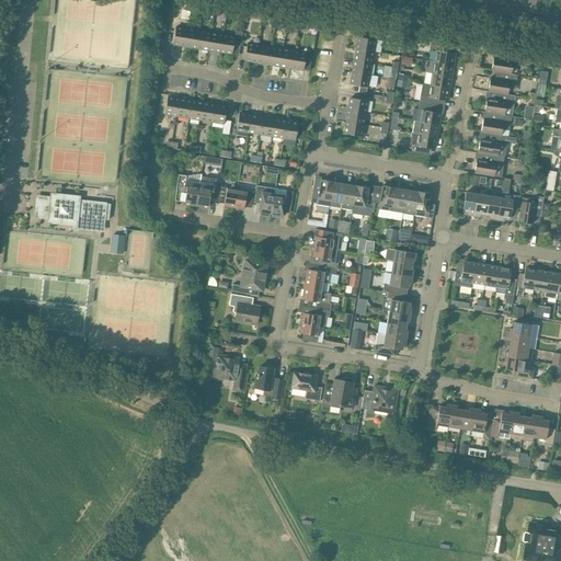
[(185,46),(189,29),(176,27),(173,44),(185,46)]
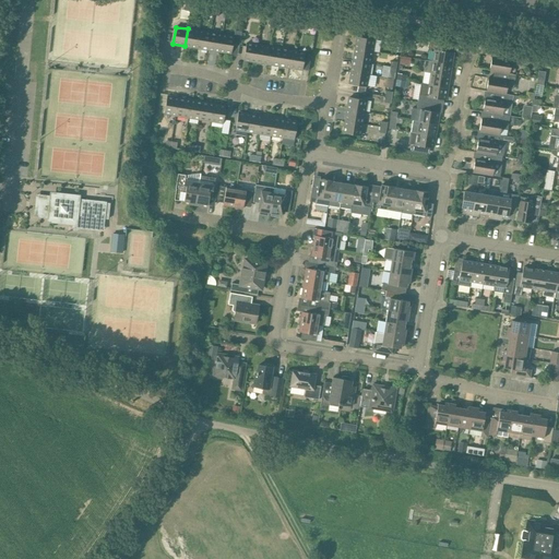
[(197,48),(199,31),(188,28),(185,46),(197,48)]
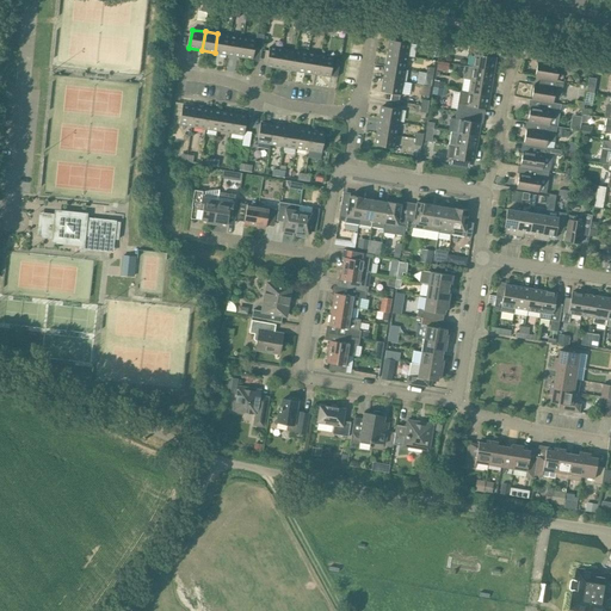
[(217,34),(215,53),(227,54),(230,36),(217,34)]
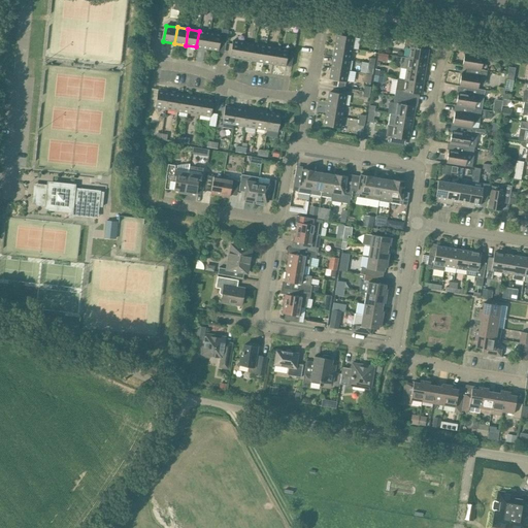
[(221,35),(209,33),(207,48),(219,51),(220,42),(226,43),(228,30),(222,29),(221,35)]
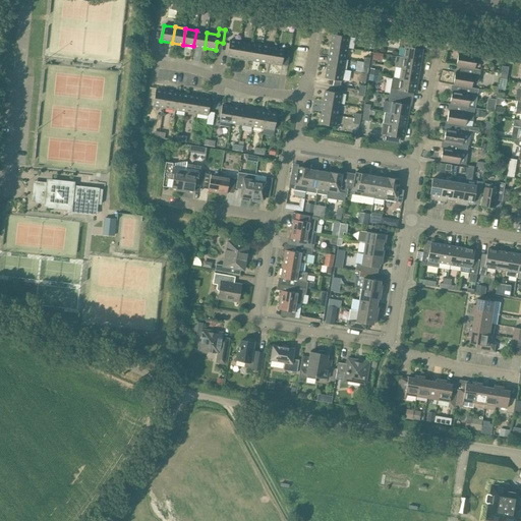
[(333,35),(332,45),(347,48),(349,37),(352,38),(353,32),(342,30),(341,36),(333,35)]
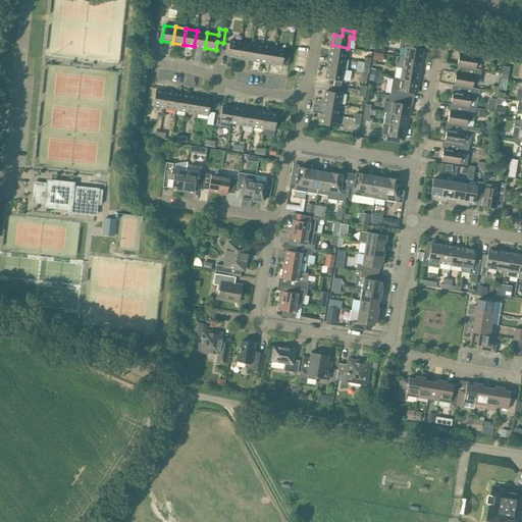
[(205,48),(207,33),(197,31),(194,46),(205,48)]
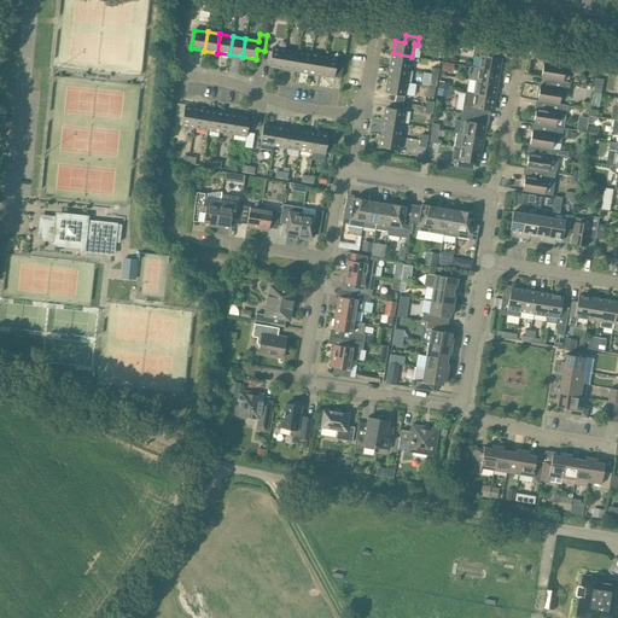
[(269,66),(283,69),(286,50),(273,47),(269,66)]
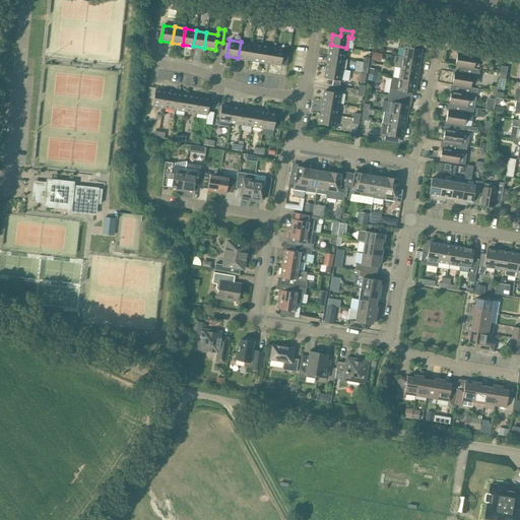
[(405,47),(403,58),(419,60),(421,49),(415,48),(416,42),(404,40),(402,46),(405,47)]
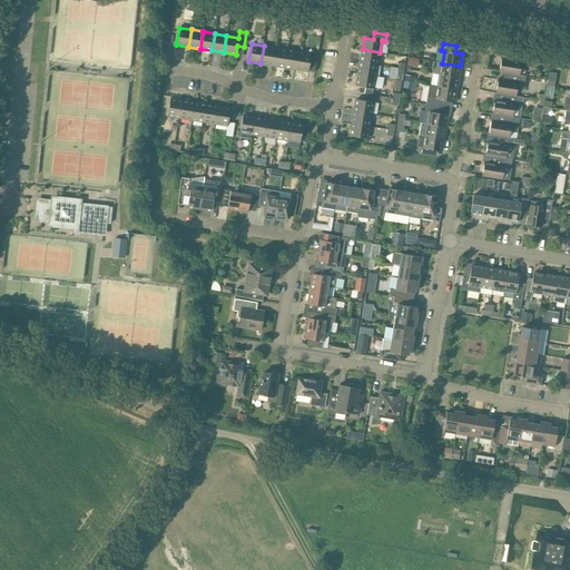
[(273,65),(275,48),(264,46),(261,64),(273,65)]
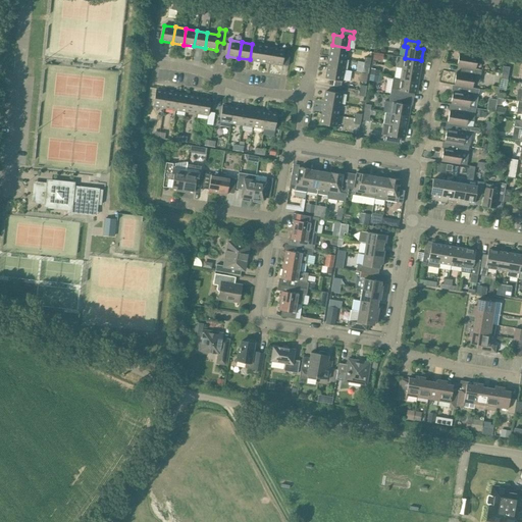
[(261,61),(263,46),(252,44),(250,59),(261,61)]
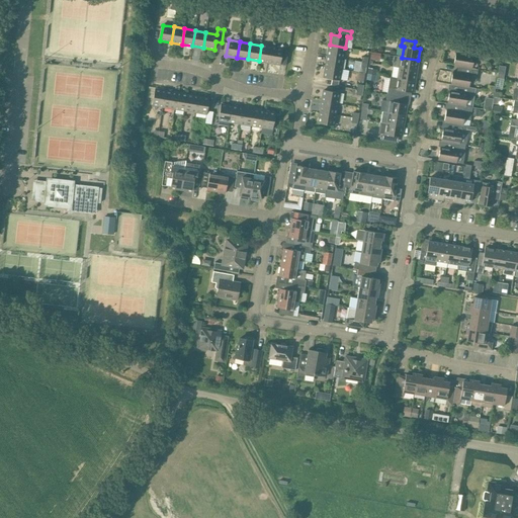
[(328,56),(343,59),(345,48),(330,45),(328,56)]
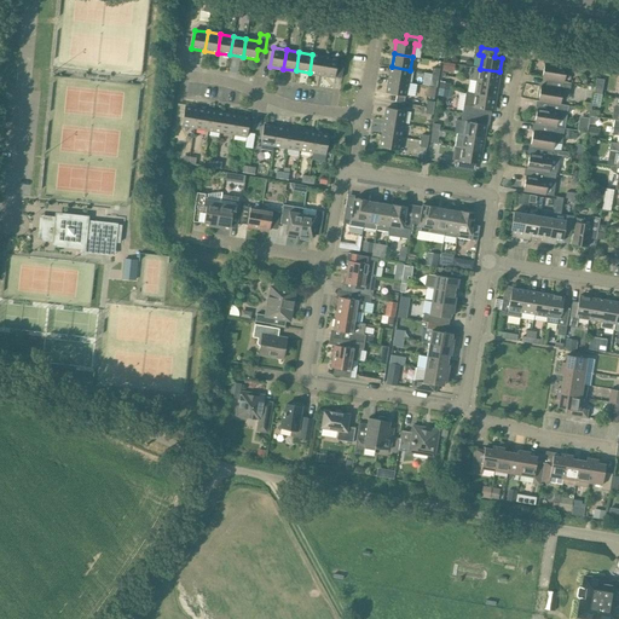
[(322,75),(325,57),(312,55),(310,73),(322,75)]
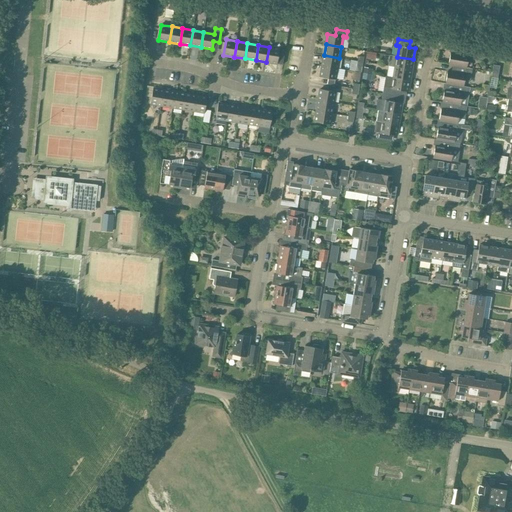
[(280,48),(269,47),(266,62),(277,64),(280,48)]
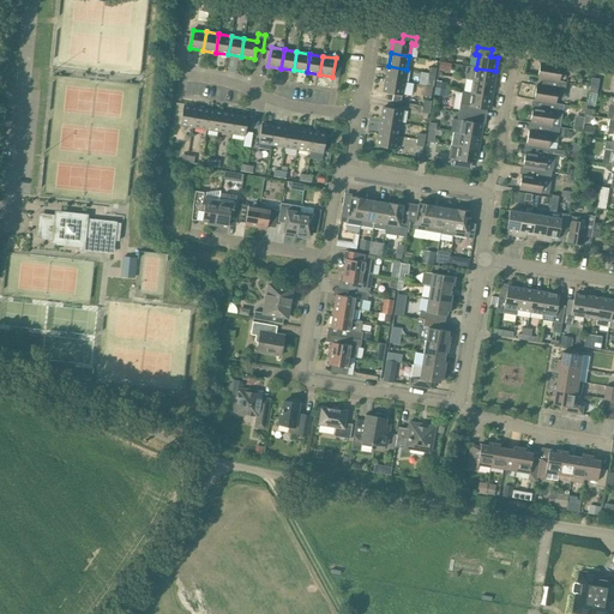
[(547,79),(559,82),(560,73),(561,74),(563,74),(565,73),(566,73),(567,72),(569,71),(569,70),(571,60),(548,56),(548,58),(549,58),(549,64),(541,62),(539,78),(547,79)]
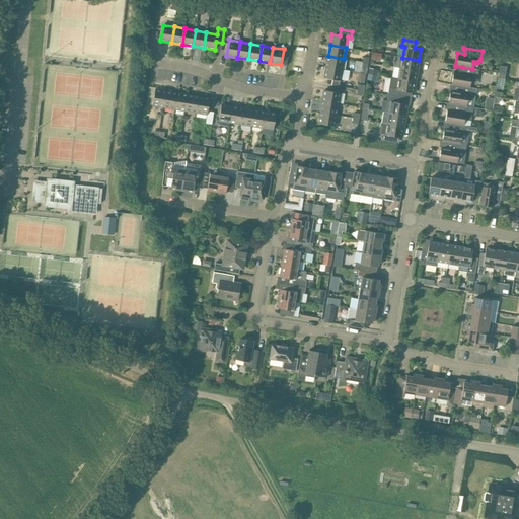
[(372,52),(370,60),(380,62),(382,54),(372,52)]
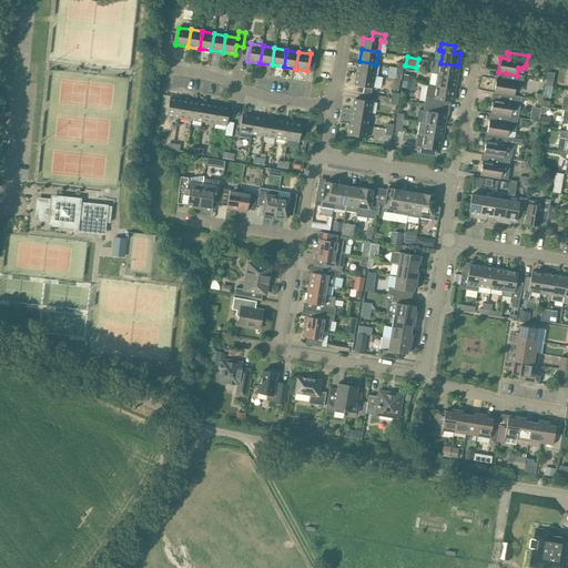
[(376,64),(359,61),(357,73),(374,77),(376,64)]
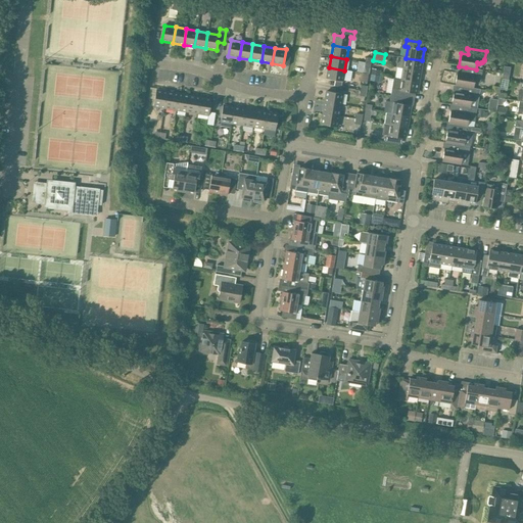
[(403,68),(420,72),(422,60),(406,58),(398,56),(396,67),(403,68)]
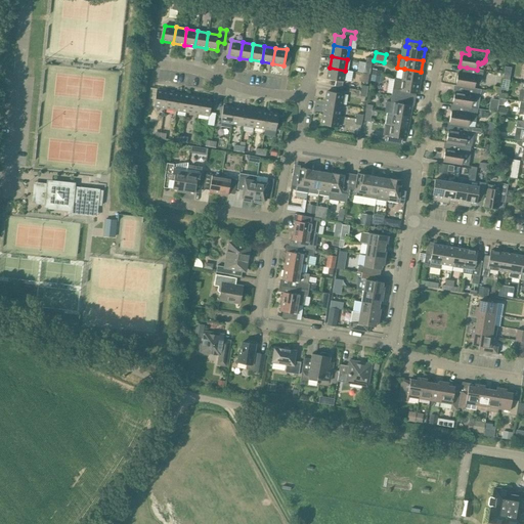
[(269,73),(282,75),(284,66),(271,63),(269,73)]
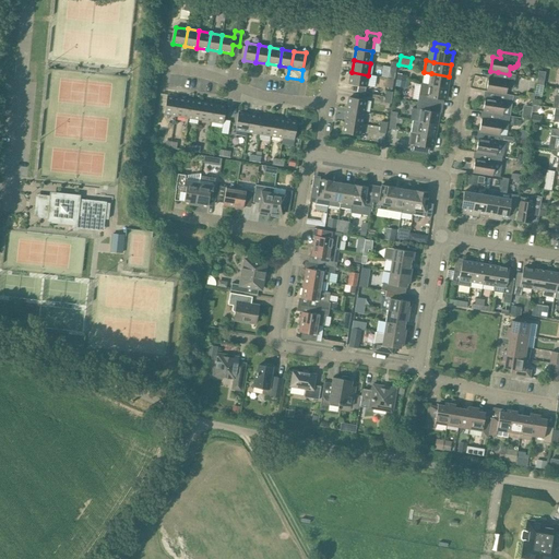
[(366,86),(368,75),(352,72),(349,84),(366,86)]
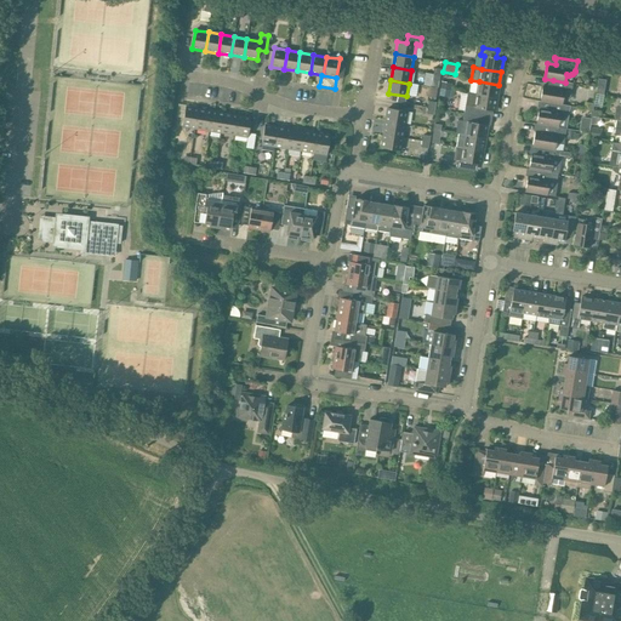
[(543,86),(541,101),(548,102),(554,103),(562,104),(563,97),(571,98),(574,84),(565,83),(553,80),(552,87),(543,86)]
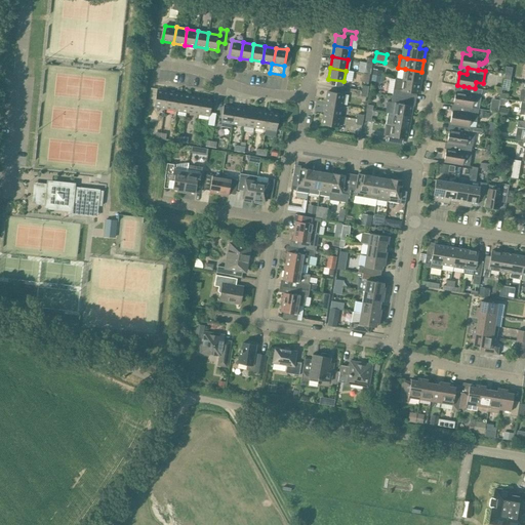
[(403,80),(419,83),(421,72),(405,69),(403,80)]
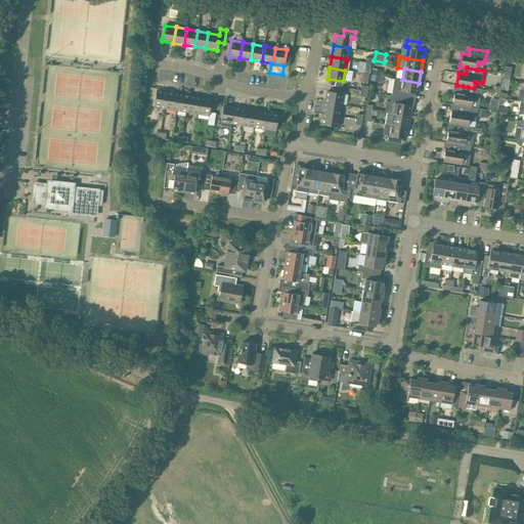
[(362,73),(360,82),(367,83),(369,75),(362,73)]
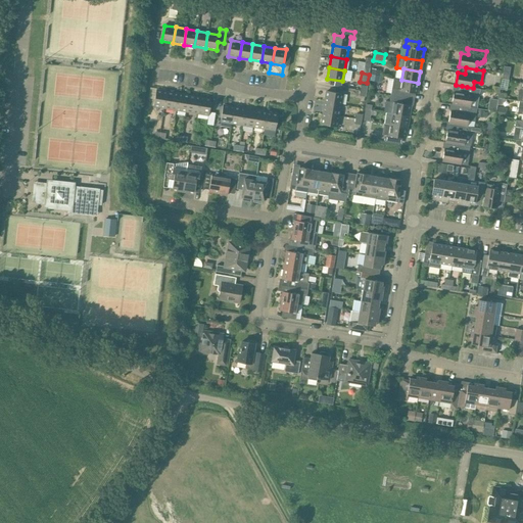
[(391,96),(410,99),(411,93),(417,94),(418,83),(401,80),(393,79),(391,96)]
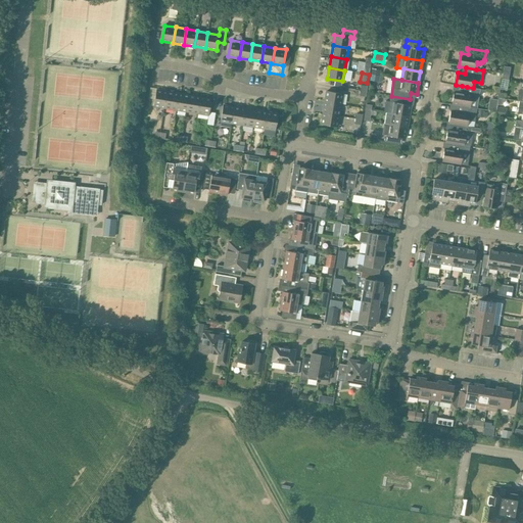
[(454,91),(452,104),(463,106),(470,107),(477,108),(480,92),(485,93),(485,90),(480,89),(473,88),(467,87),(462,86),(461,93),(454,91)]
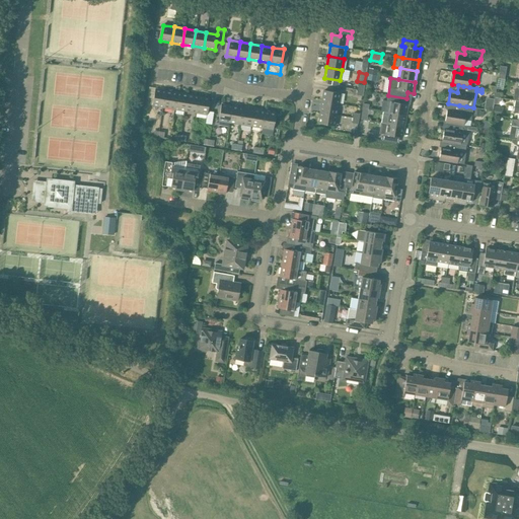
[(152,105),(164,107),(166,91),(155,89),(152,105)]
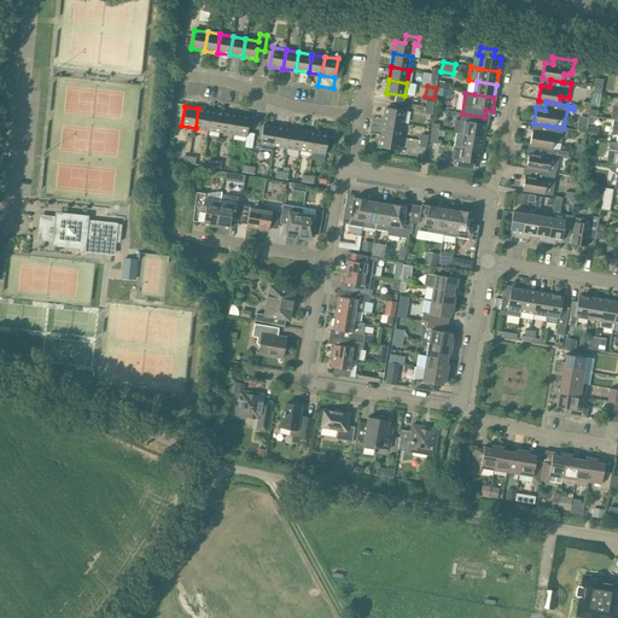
[(384,121),(403,124),(404,111),(386,108),(384,121)]
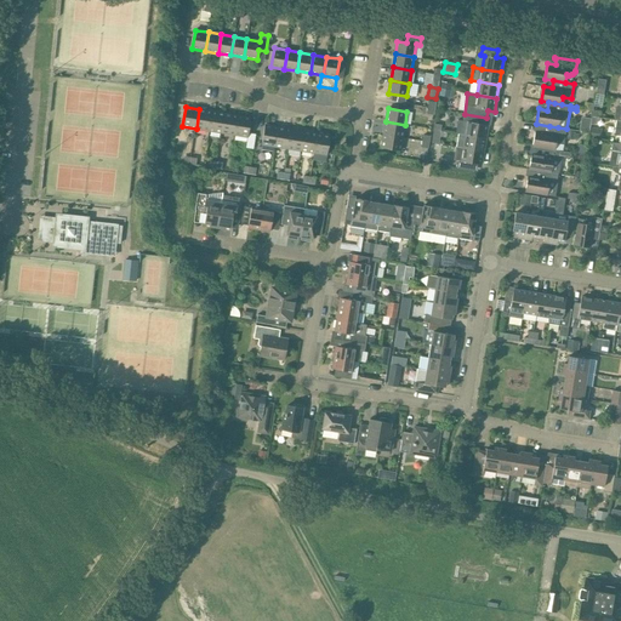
[(199,109),(197,129),(209,130),(212,112),(199,109)]
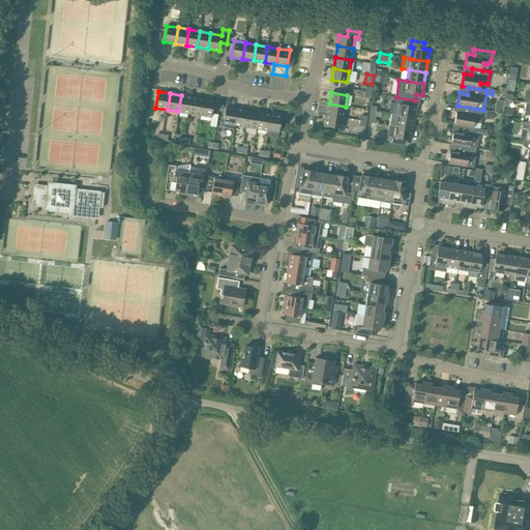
[(189,113),(192,97),(181,95),(178,111),(189,113)]
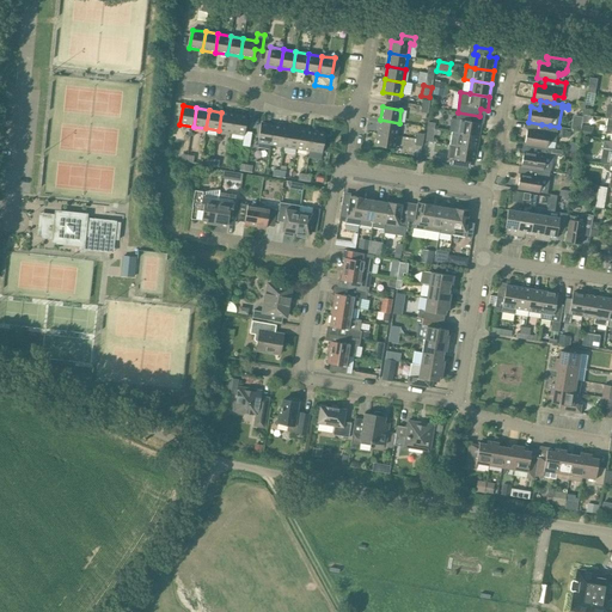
[(231,133),(234,114),(221,112),(219,130),(231,133)]
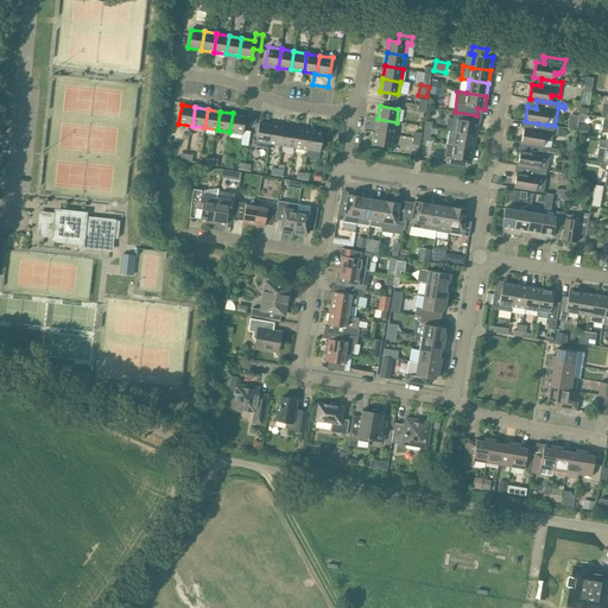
[(449,118),(447,131),(449,131),(456,132),(475,135),(477,122),(475,122),(470,121),(472,114),(455,112),(454,118),(449,118)]
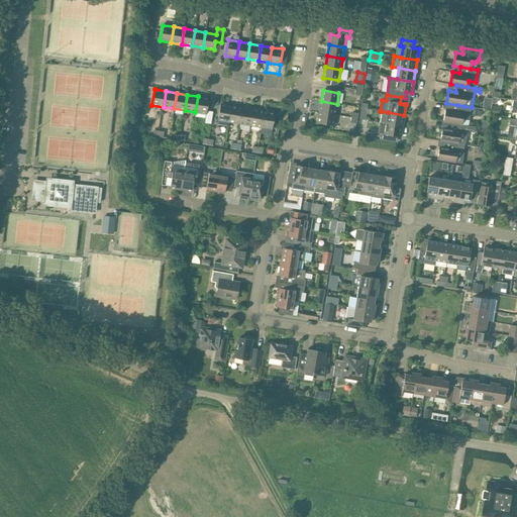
[(198,96),(195,112),(207,114),(209,98),(198,96)]
